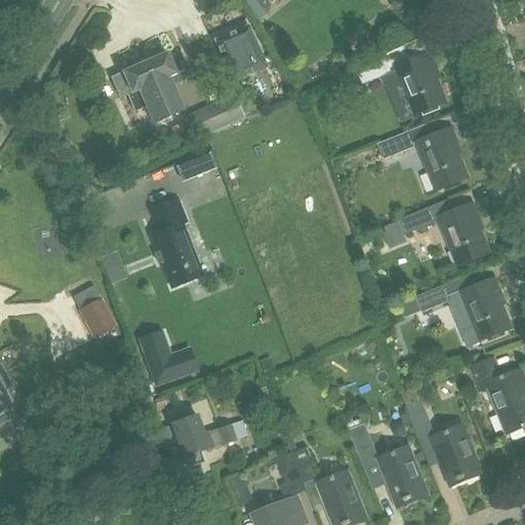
[(265,0),(273,10),(284,0),(265,0)]
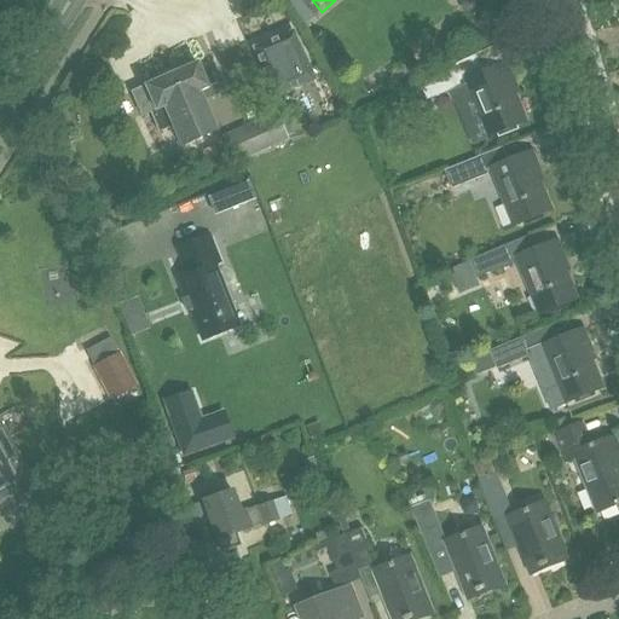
[(462,0),(462,6),(466,12),(473,13),(479,9),(480,3),(478,0),(462,0)]
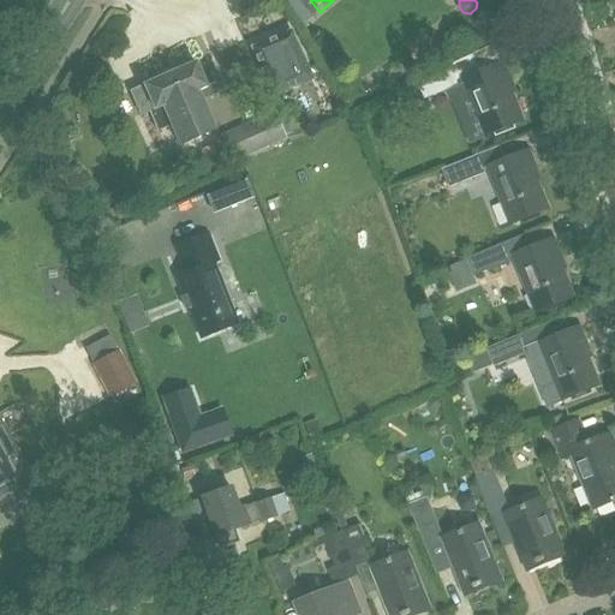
[(291,30),(250,48),(270,96),(311,78),(291,30)]
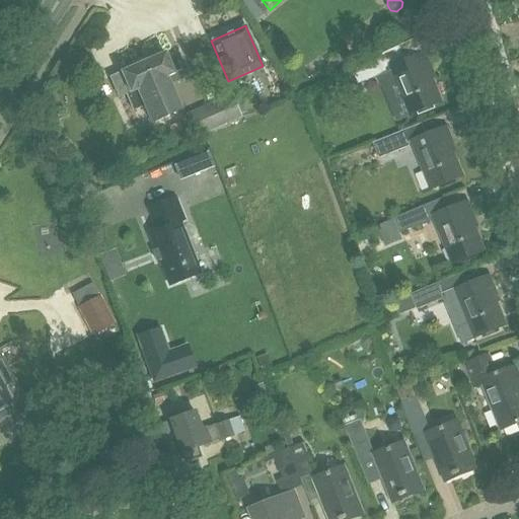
[(353,72),(335,80),(340,90),(357,82),(358,84),(390,69),(410,116),(441,103),(428,70),(430,69),(424,53),(404,61),(398,47),(351,69),(353,72)]
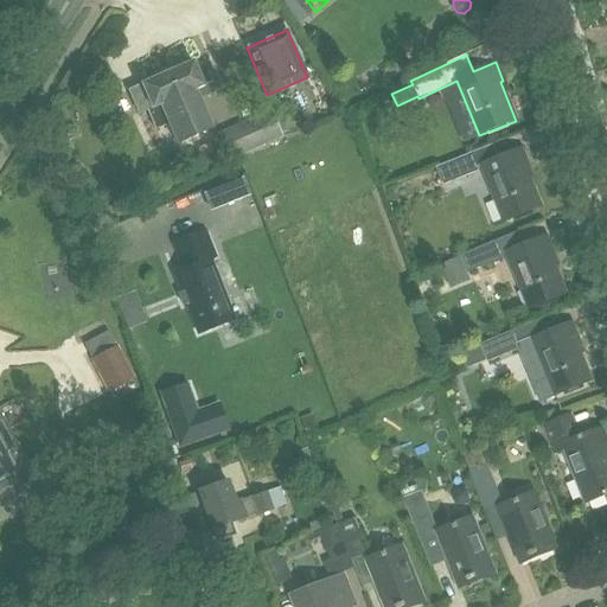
[(140,84),(127,90),(136,114),(146,110),(153,128),(167,125),(176,142),(210,127),(198,100),(216,93),(211,82),(202,87),(191,62),(140,84)]
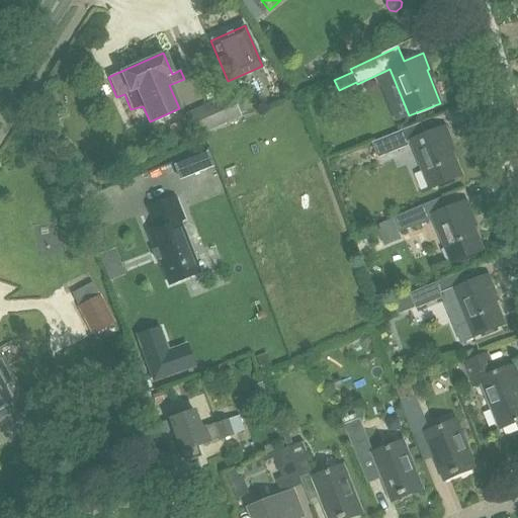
[(240,114),(232,97),(186,117),(194,136),(240,114)]
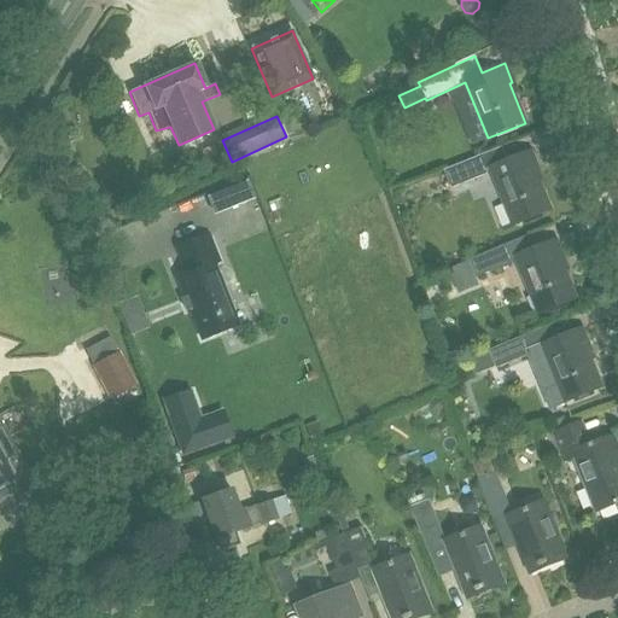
[(485,169),(490,168),(508,161),(501,146),(443,170),(452,188),(488,174),(485,169)]
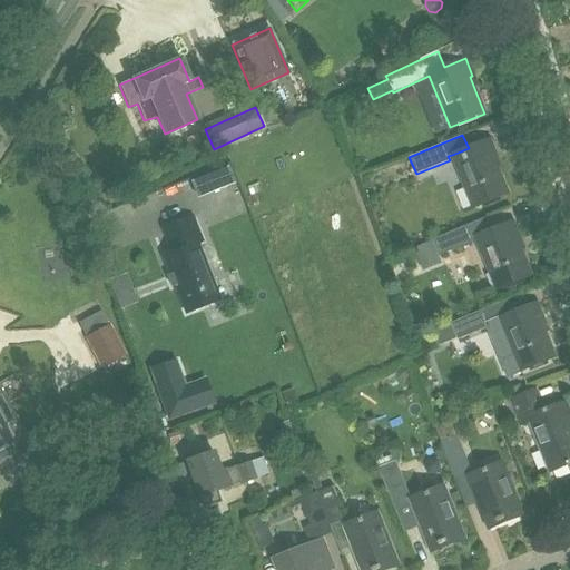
[(469,148),(452,155),(473,207),(509,194),(493,156),(495,155),(489,140),(469,148)]
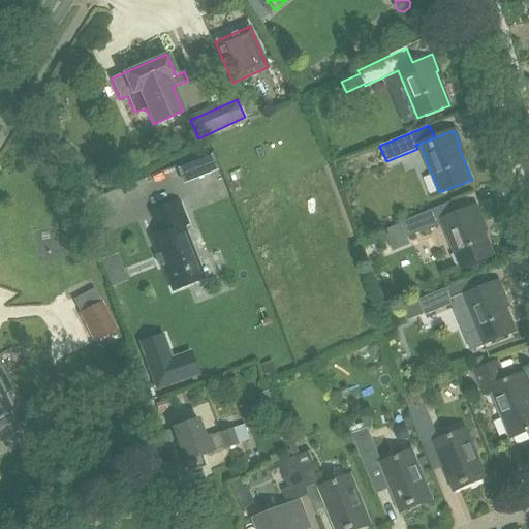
[(178,169),(184,183),(216,169),(211,156),(178,169)]
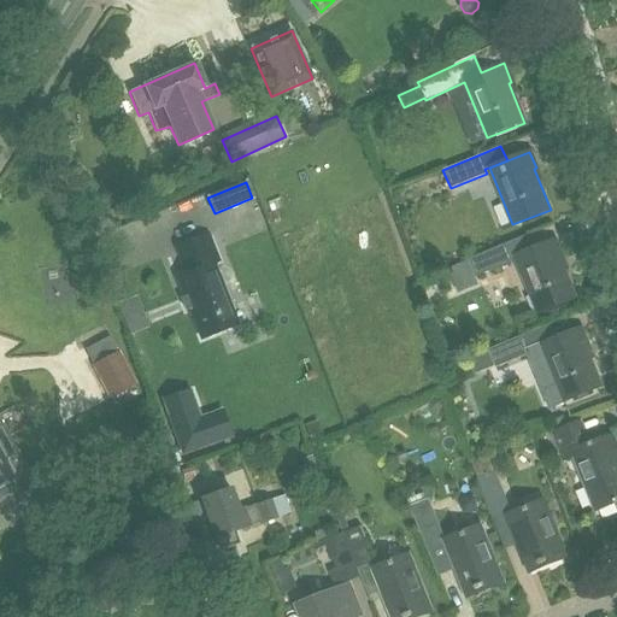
[(174,245),(184,275),(176,278),(201,340),(236,325),(212,264),(218,262),(207,231),(174,245)]
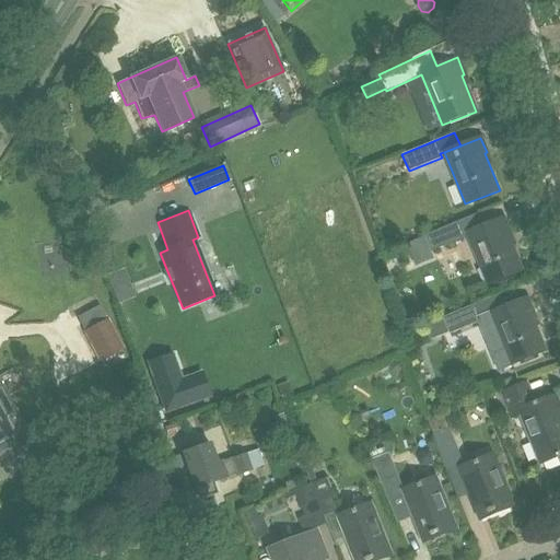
[(464,234),(469,233),(483,228),(478,213),(424,234),(426,237),(432,251),(465,237),(464,234)]
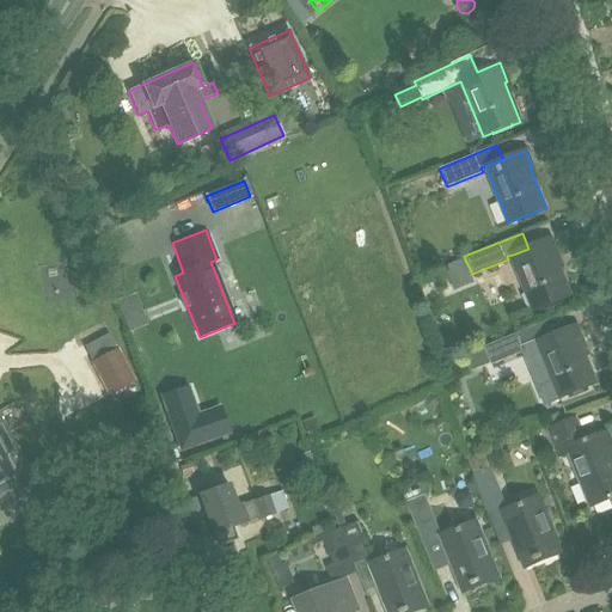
[(528,249),(513,255),(537,312),(574,297),(557,257),(561,256),(554,238),(528,249)]
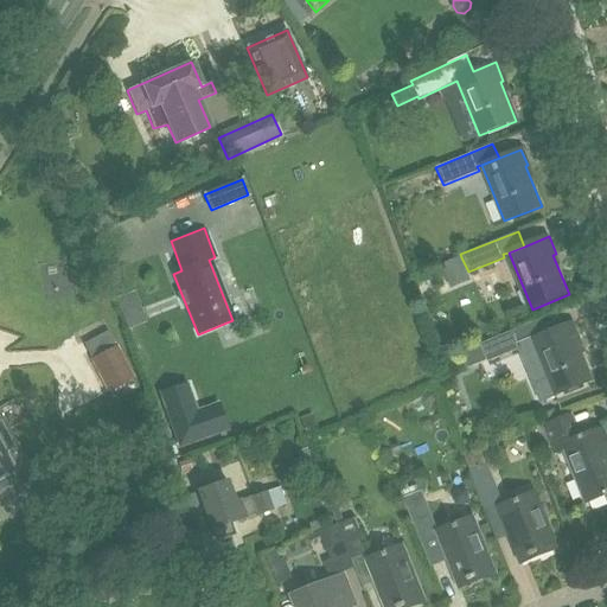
[(467,273),(468,272),(461,257),(441,266),(449,289),(470,281),(467,273)]
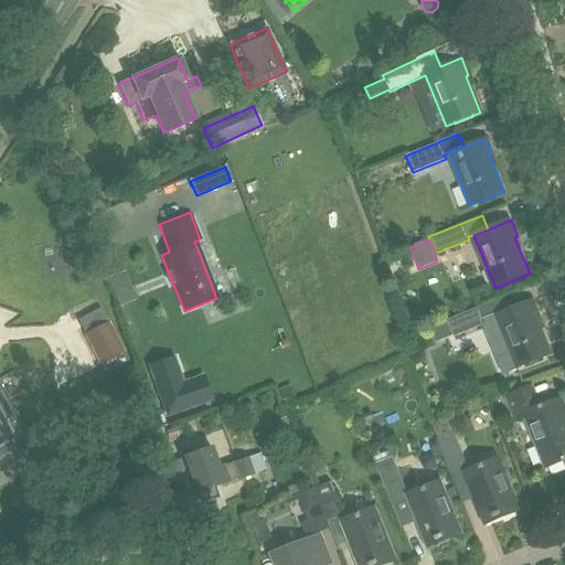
[(539,328),(542,327),(531,301),(496,316),(515,368),(548,354),(539,328)]
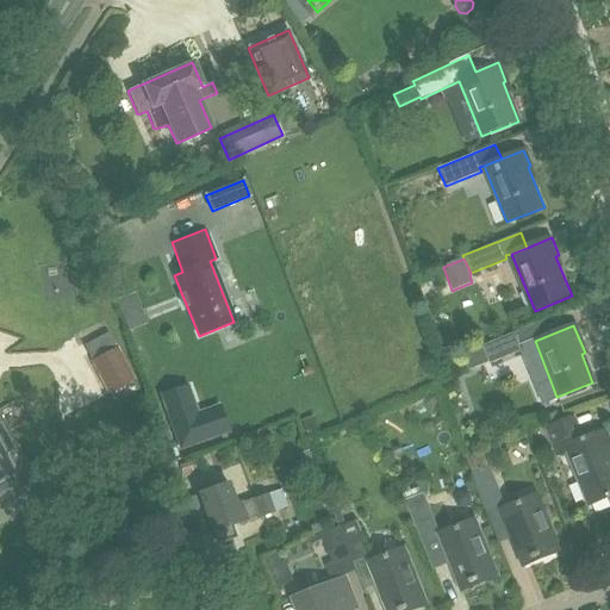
[(526,329),(481,346),(487,361),(490,365),(531,347),(526,329)]
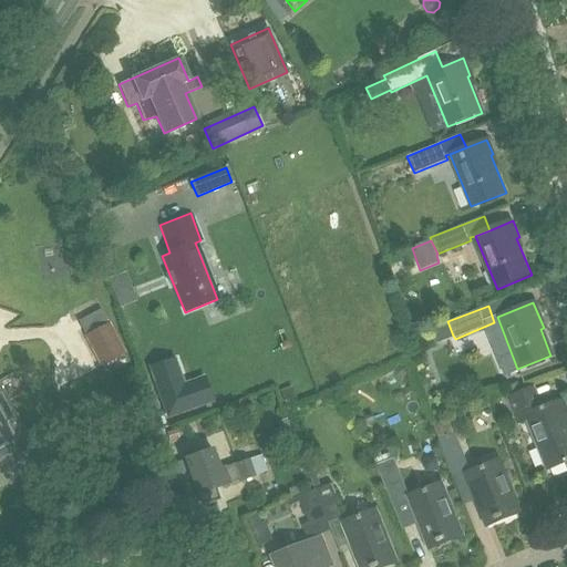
[(84,336),(100,366),(124,354),(107,323),(85,334),(84,336)]
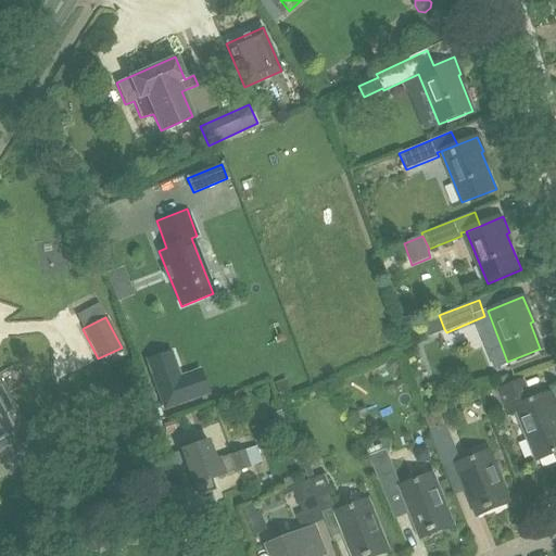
[(400,321),(403,329),(413,326),(409,317),(400,321)]
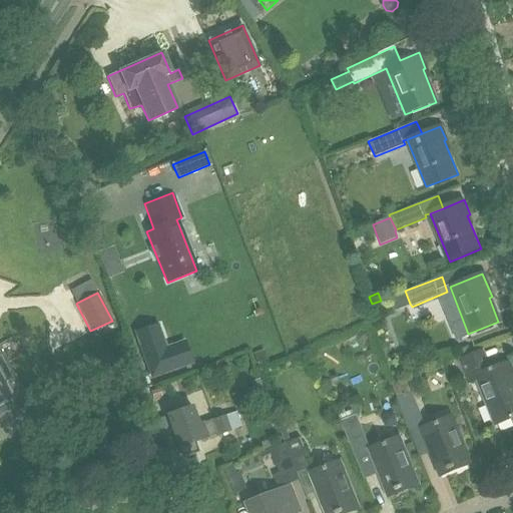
[(174,369),(166,345),(159,324),(136,332),(152,377),(174,369)]
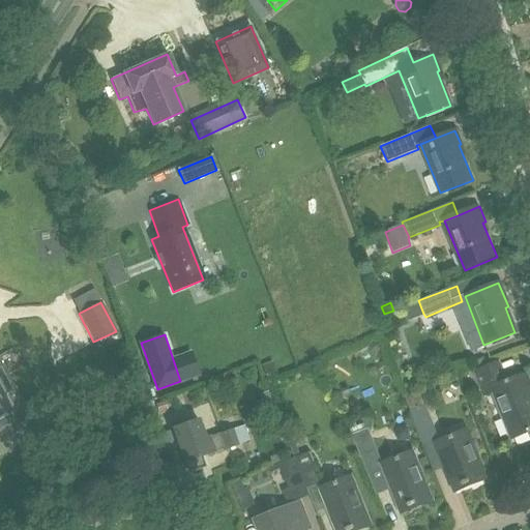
[(372,341),(372,351),(382,351),(382,341),(372,341)]
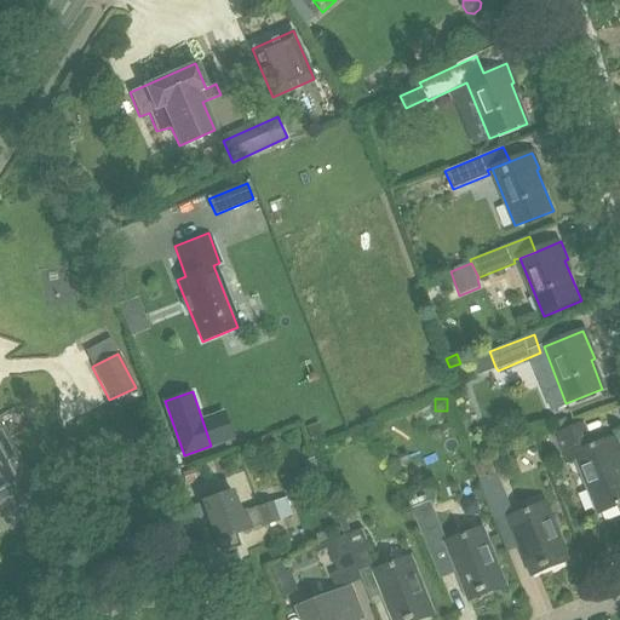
[(567,464),(577,460),(574,454),(593,446),(585,424),(555,435),(567,464)]
